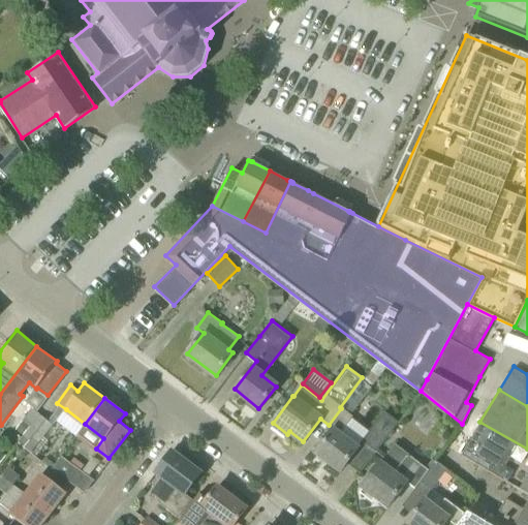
[(315,451),(340,470),(359,446),(340,432),(352,415),(341,408),(329,425),(333,428),(315,451)]
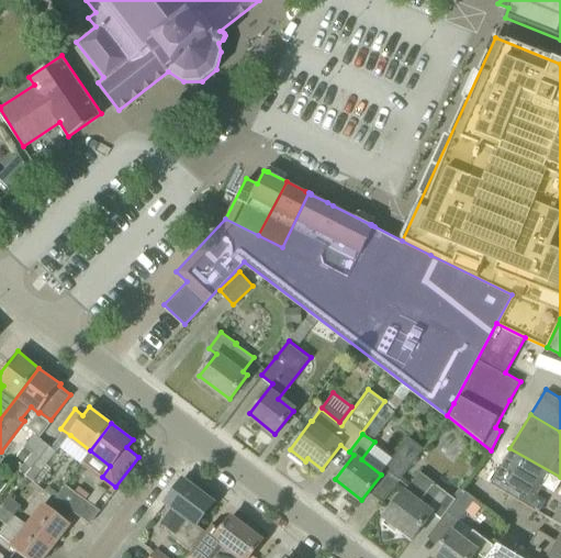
[(407,435),(392,455),(383,467),(399,478),(423,446),(407,435)]
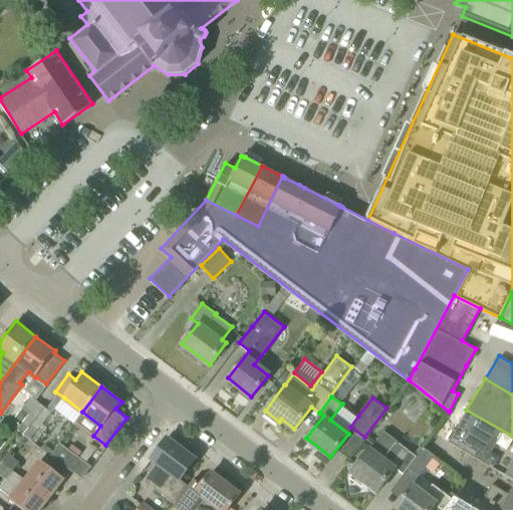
[(40,401),(23,421),(18,428),(29,437),(51,410),(40,401)]
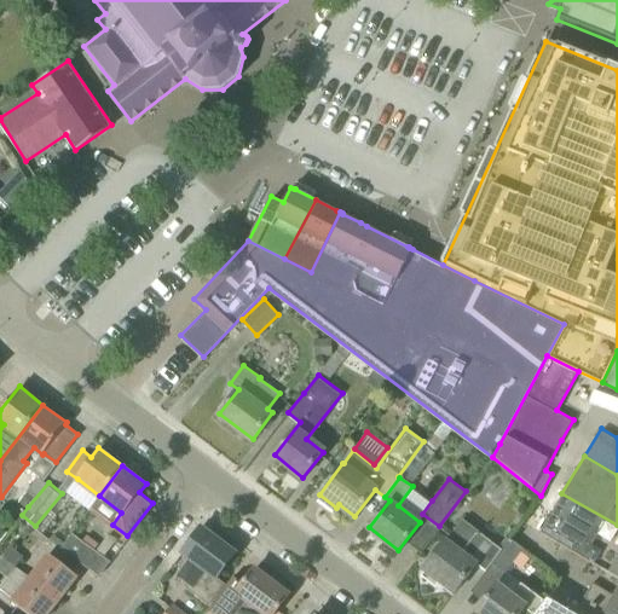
[(617,525),(561,493),(541,528),(617,575),(617,525)]
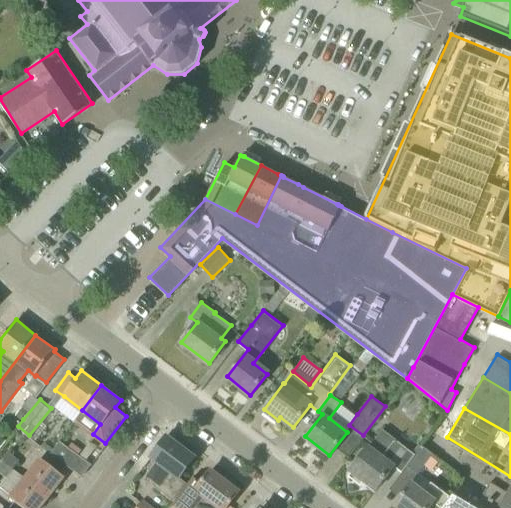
[(402,470),(407,463),(415,453),(382,428),(368,446),(369,446),(350,470),(375,490),(395,464),(402,470)]
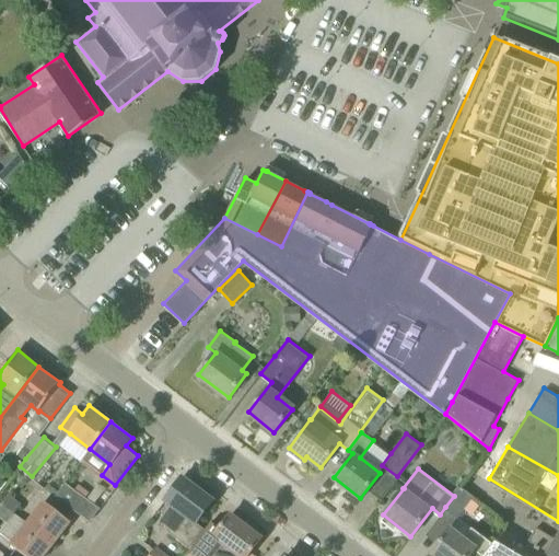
[(397,476),(394,482),(403,488),(409,481),(400,473),(397,476)]
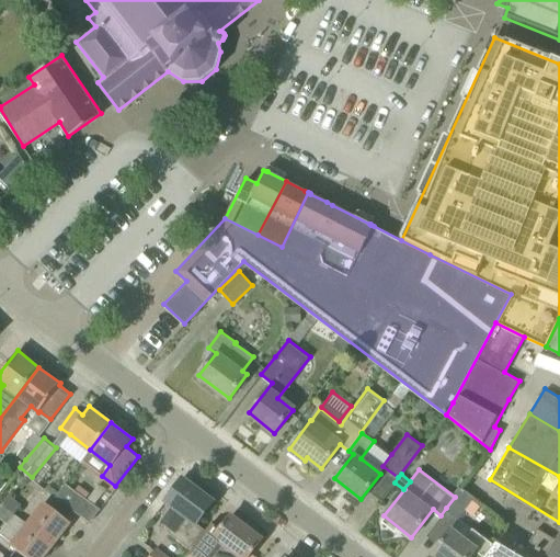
[(169,531),(186,544),(191,547),(206,529),(197,522),(214,500),(182,476),(166,500),(173,506),(162,520),(172,526),(169,531)]
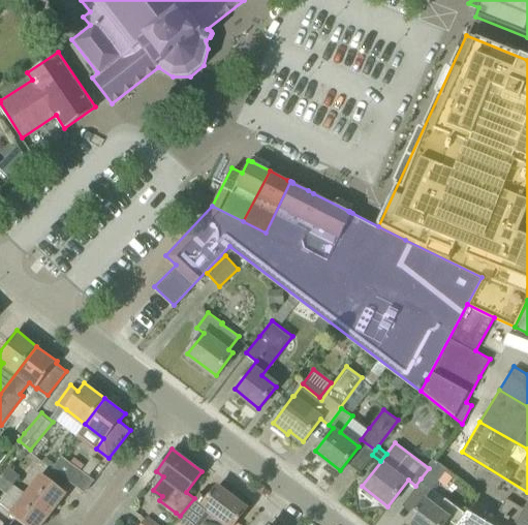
[(527,492),(462,452),(451,469),(480,492),(477,497),(522,524),(527,524),(527,492)]
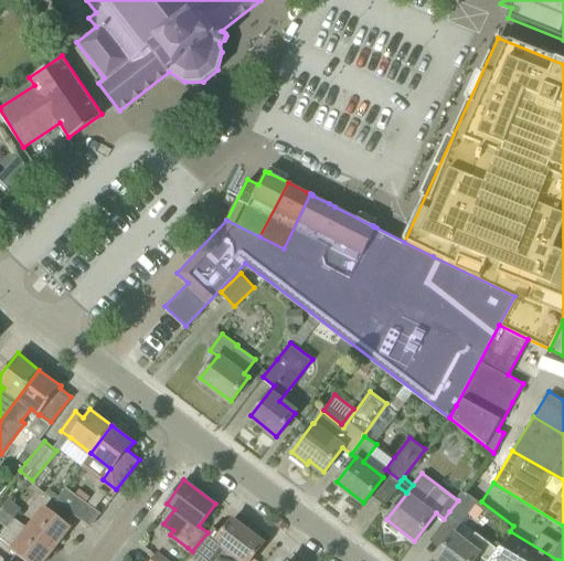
[(89,503),(66,486),(56,499),(80,516),(89,503)]
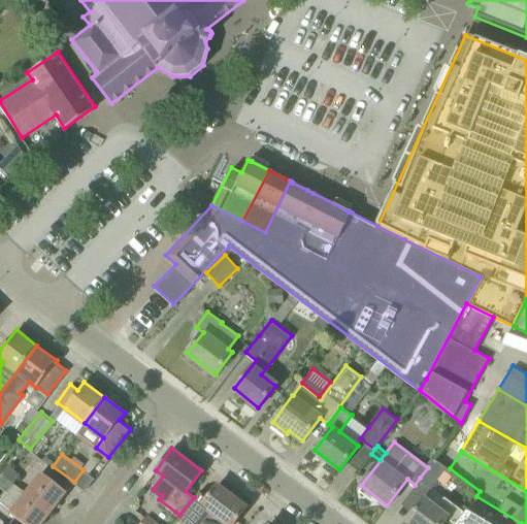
[(428,467),(420,478),(430,486),(446,467),(434,459),(428,467)]
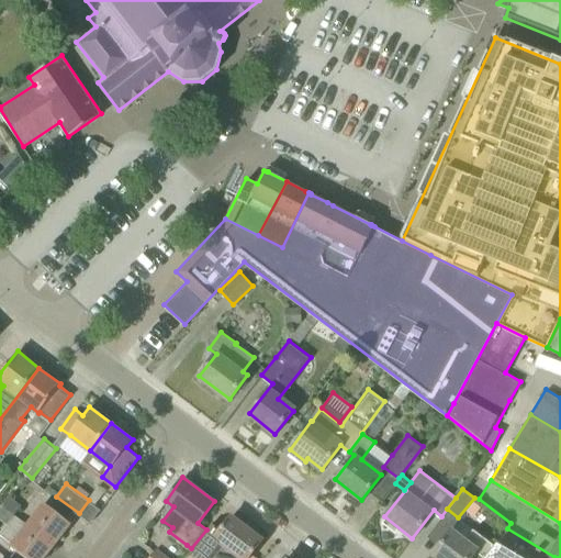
[(0,502),(13,514),(21,504),(8,493),(0,502)]
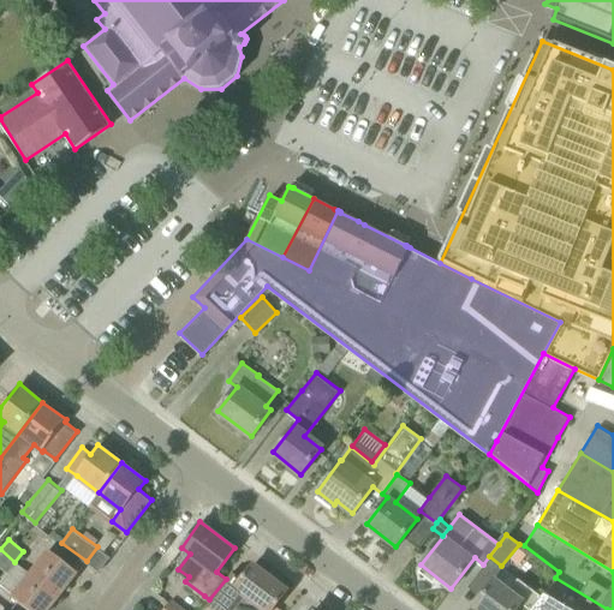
[(7,572),(15,562),(0,549),(0,566),(3,568),(7,572)]
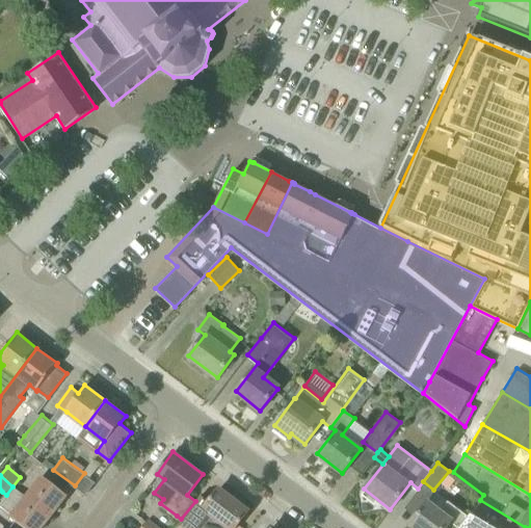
[(27,495),(51,515),(67,494),(43,475),(27,495)]
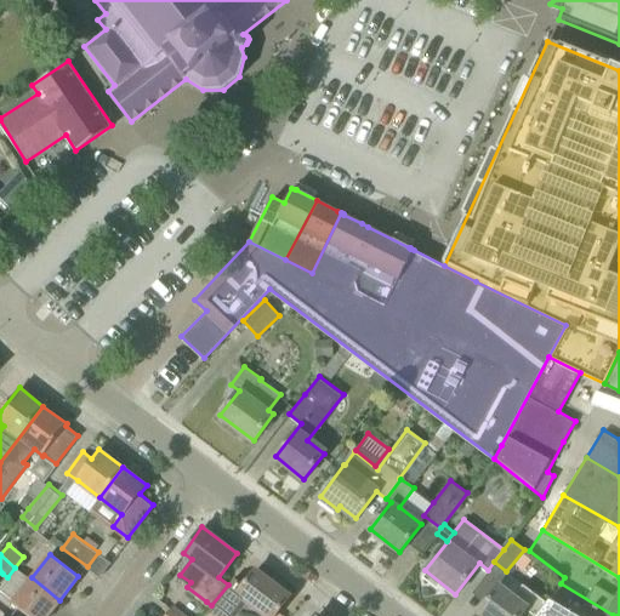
[(238,592),(228,585),(211,605),(212,606),(206,614),(209,615),(273,615),(290,594),(256,568),(238,592)]
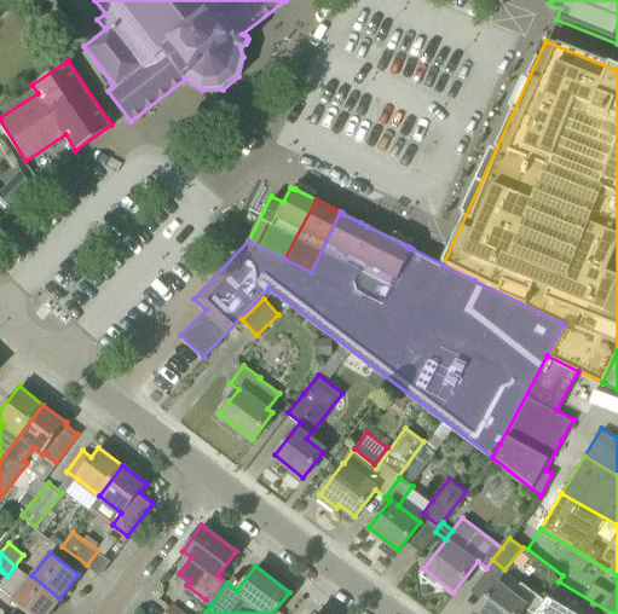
[(47,613),(59,598),(32,575),(13,600),(32,613),(47,613)]
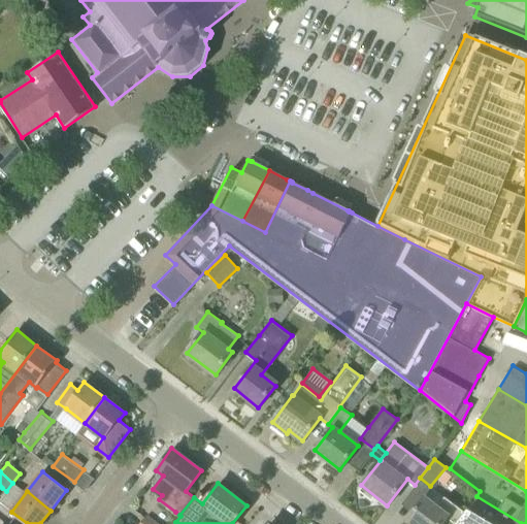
[(406,520),(412,523),(442,523),(449,516),(457,522),(466,511),(446,495),(437,506),(424,496),(406,520)]
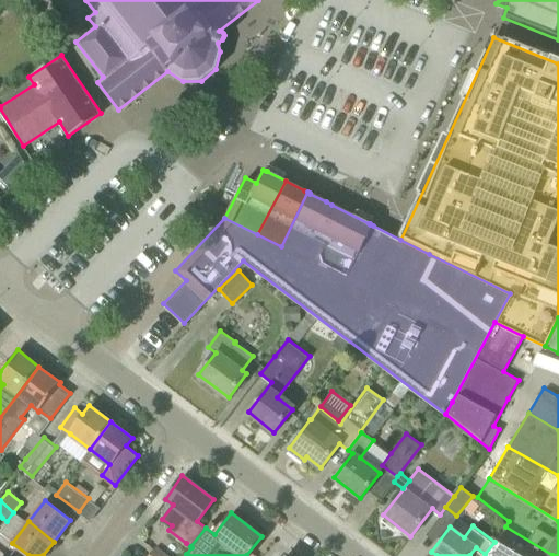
[(523,555),(552,555),(505,526),(497,539),(521,553),(520,554),(523,555)]
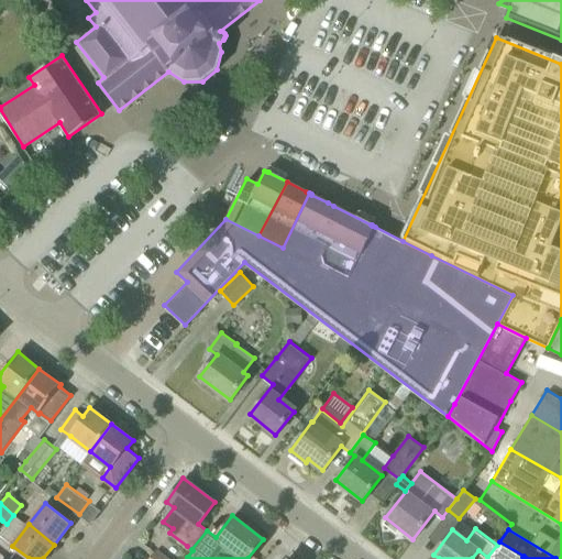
[(487,557),(485,558),(526,558),(522,557),(498,543),(497,545),(487,557)]
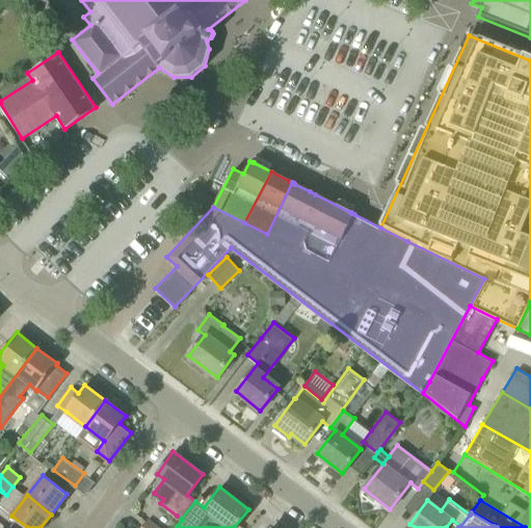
[(159,527),(148,519),(139,527),(159,527)]
